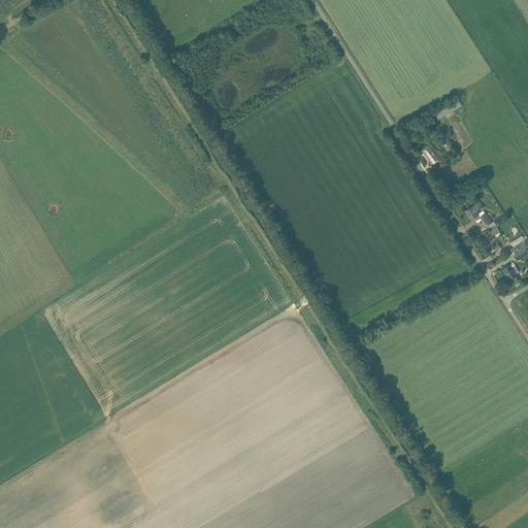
[(438,120),(462,105),(459,100),(435,114),(438,120)]
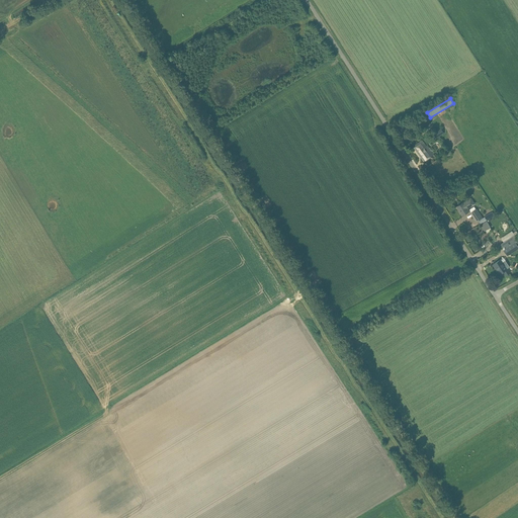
[(424,146),(421,141),(413,147),(424,161),(434,154),(426,144),(424,146)]
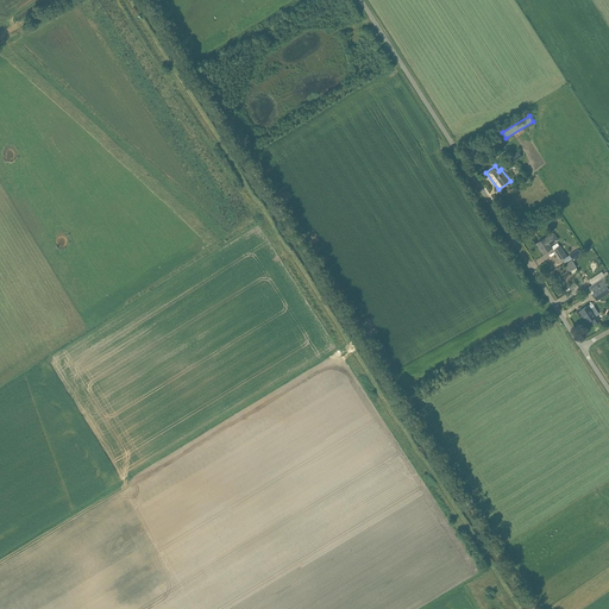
[(545,237),(537,243),(539,246),(540,246),(544,252),(544,253),(552,248),(551,245),(559,239),(554,233),(546,238),(545,237)]
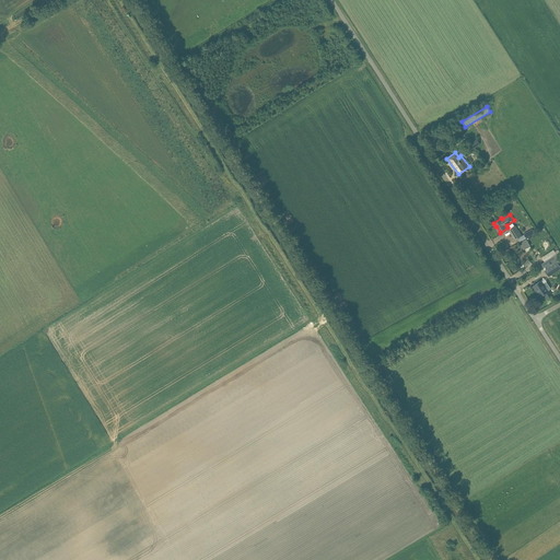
[(509,230),(514,240),(522,235),(515,225),(509,230)]
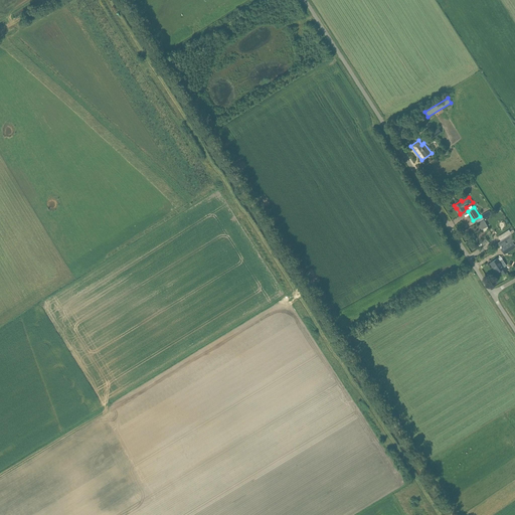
[(489,210),(482,215),(483,217),(484,218),(492,214),(491,212),(489,210)]
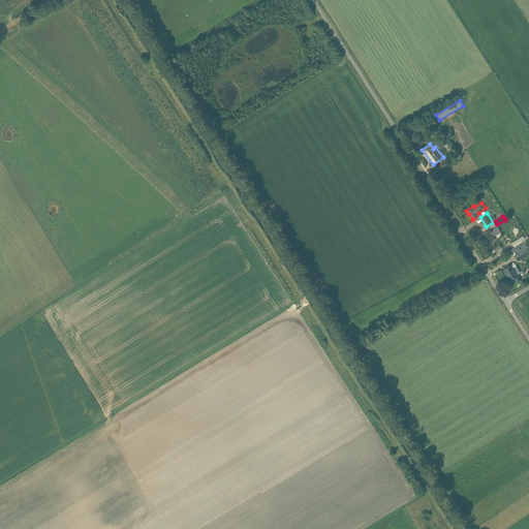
[(491,228),(496,238),(503,234),(498,225),(491,228)]
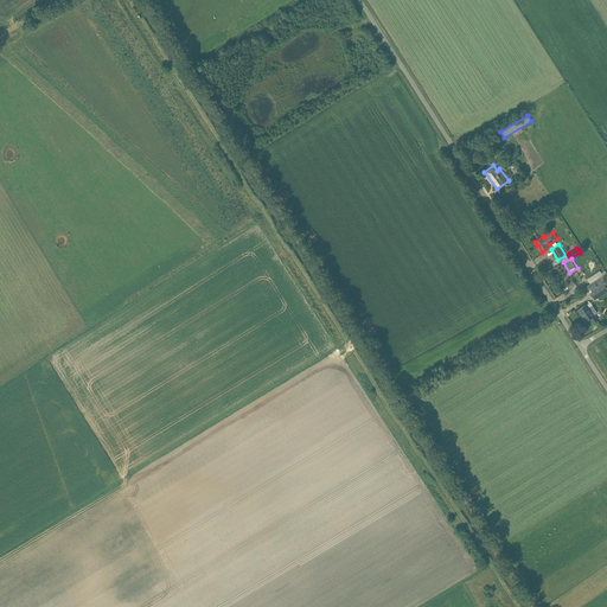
[(602,275),(586,286),(594,300),(606,291),(606,281),(602,275)]
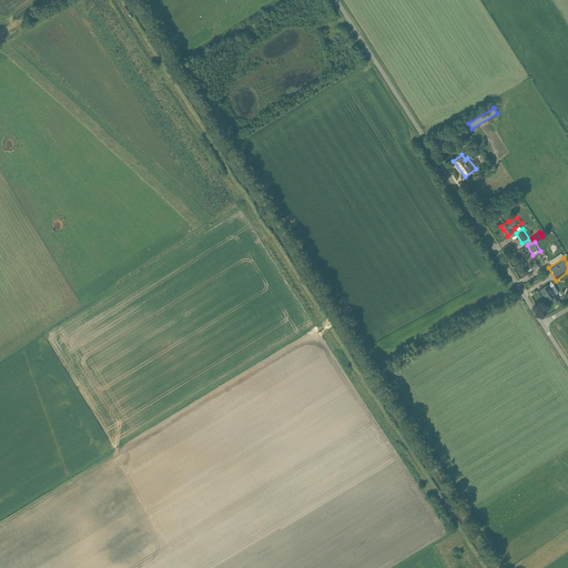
[(548,285),(540,290),(544,294),(545,294),(548,300),(551,297),(555,302),(560,298),(557,294),(559,293),(554,285),(550,287),(548,285)]
